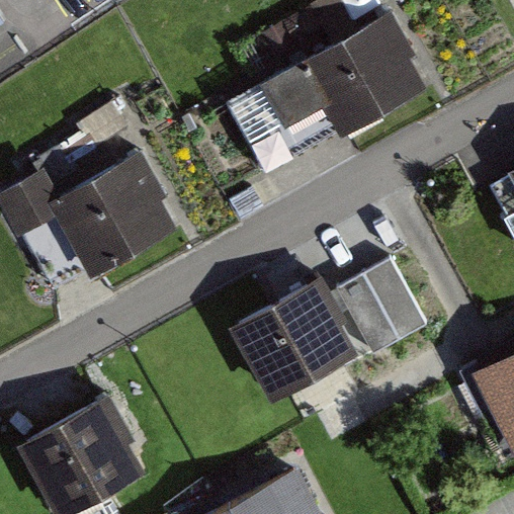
[(397,8),(265,82),(288,123),(320,106),(336,135),(436,78),(397,8)]
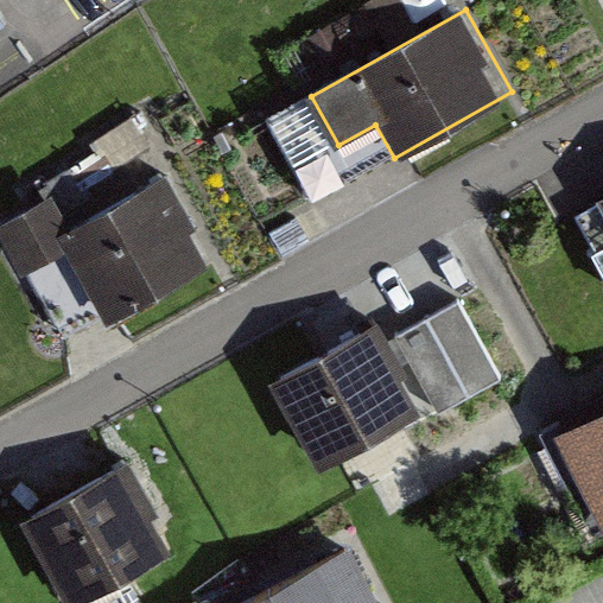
[(44,201),(0,226),(0,235),(24,277),(64,253),(105,323),(202,267),(153,183),(63,235),(44,201)]
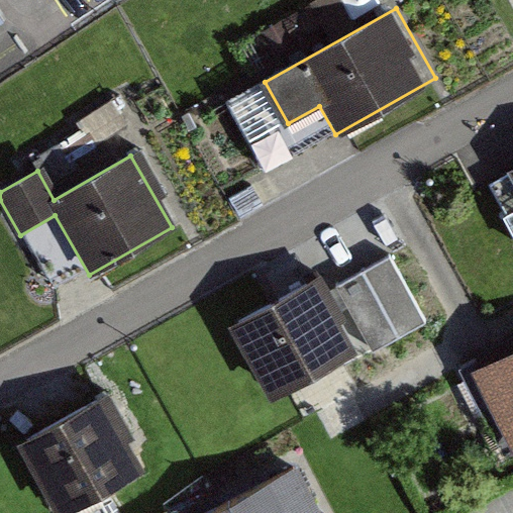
[(512,163),(502,169),(512,188),(512,163)]
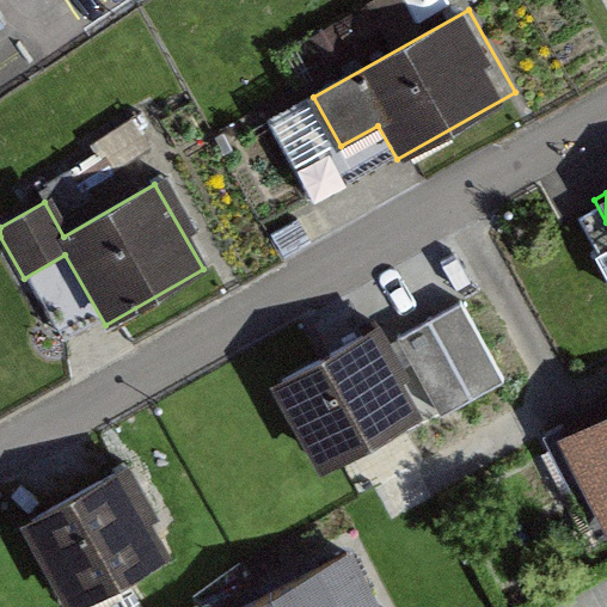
[(390,325),(271,385),(311,463),(429,402),(390,325)]
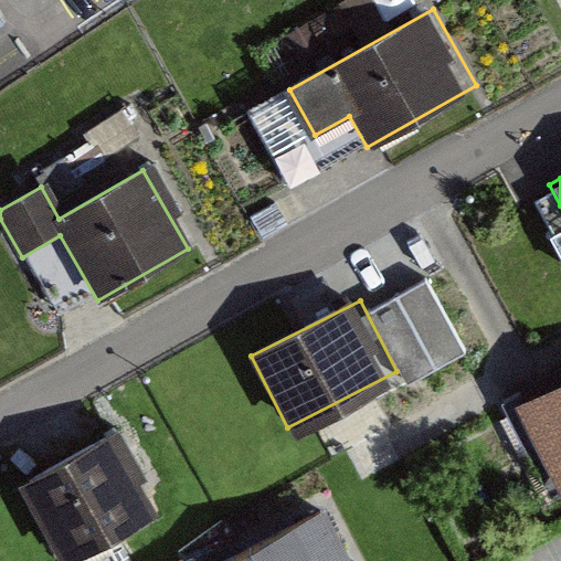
[(560,385),(525,405),(560,475),(560,385)]
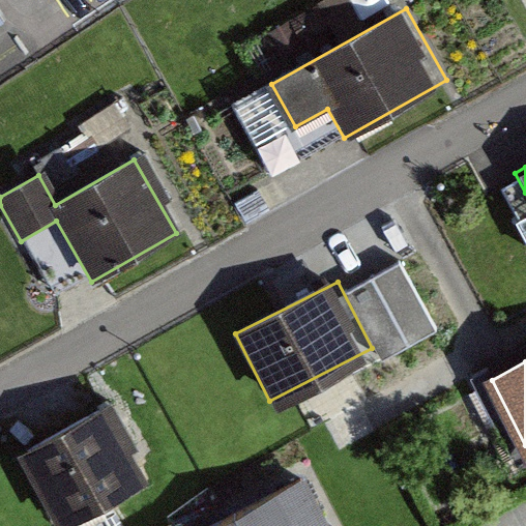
[(106,404),(13,453),(52,525),(63,525),(147,483),(106,404)]
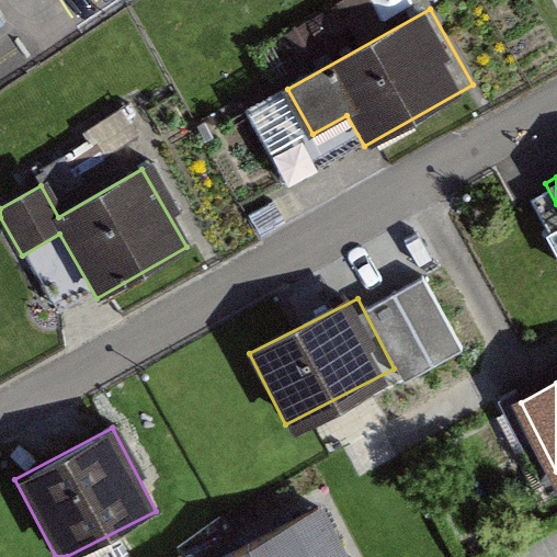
[(341,556),(322,514),(229,556),(341,556)]
